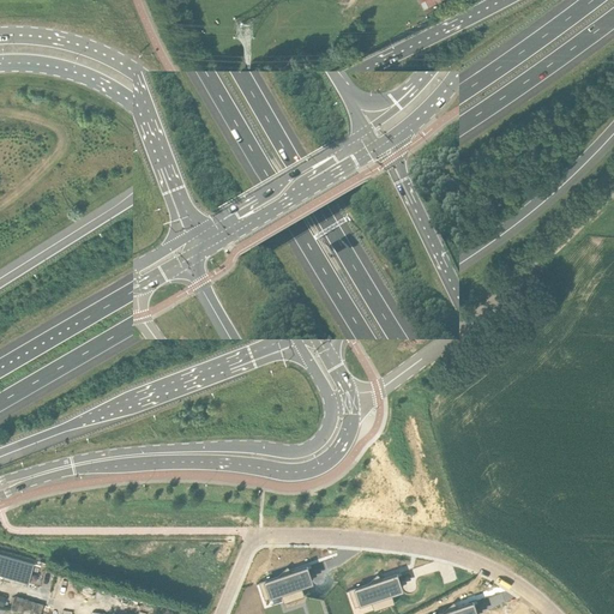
[(0,576),(26,584),(32,565),(0,554),(0,576)]
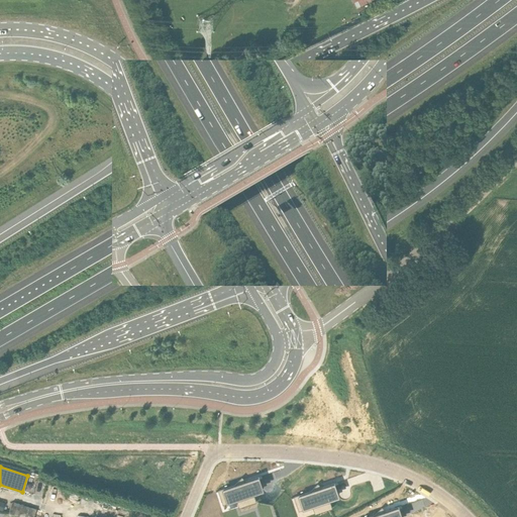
[(234,486),(225,489),(225,490),(229,502),(238,499),(239,500),(241,506),(253,502),(250,494),(262,490),(262,491),(263,491),(259,479),(259,478),(244,482),(241,479),(234,486)]
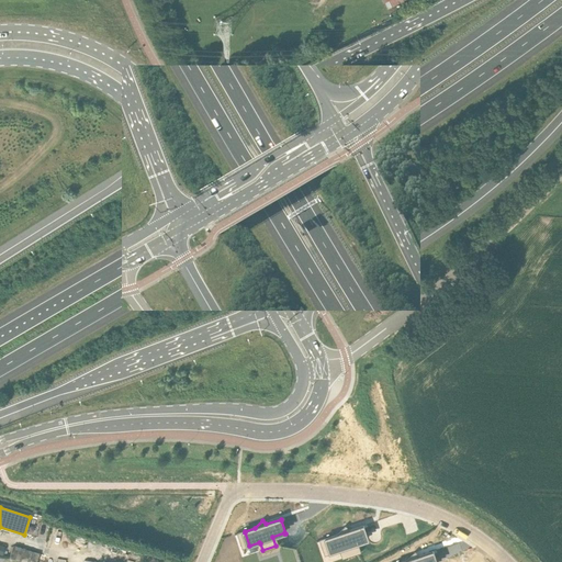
[(336,535),(327,538),(327,539),(332,552),(343,549),(345,557),(358,552),(356,543),(368,540),(369,540),(364,527),(363,526),(349,530),(346,527),(336,535)]
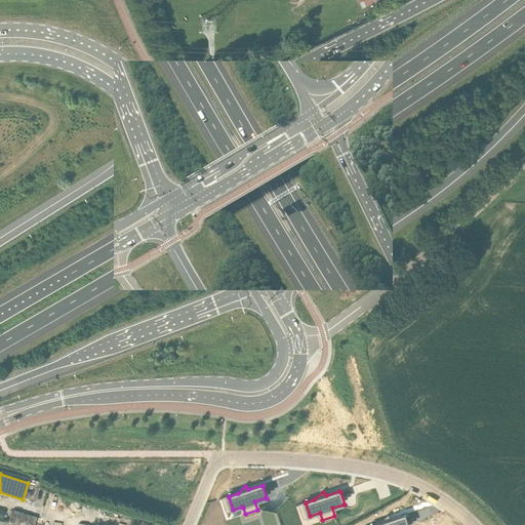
[(21,524),(35,524),(37,519),(37,518),(12,510),(10,514),(9,520),(8,521),(21,524)]
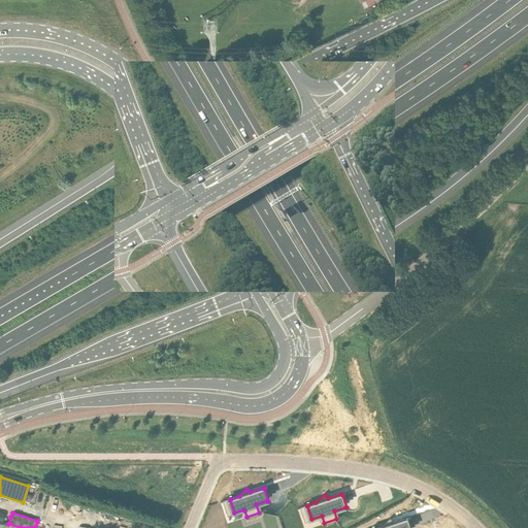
[(382,526),(376,527),(409,527),(407,520),(406,518),(393,523),(390,519),(382,526)]
